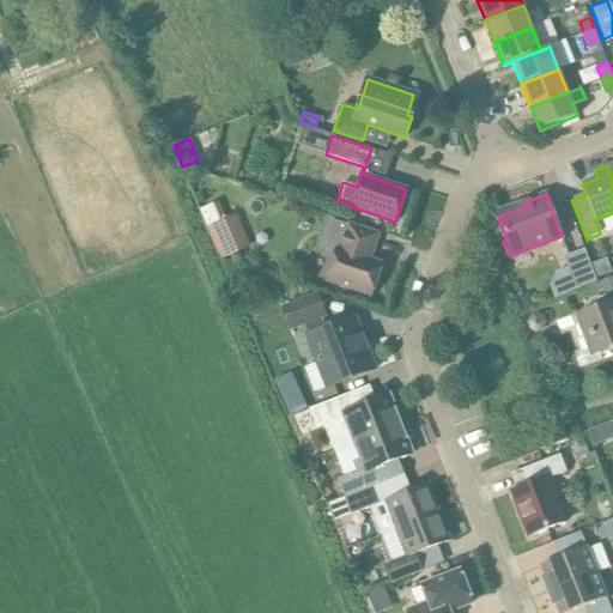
[(235,214),(212,225),(226,259),(249,248),(235,214)]
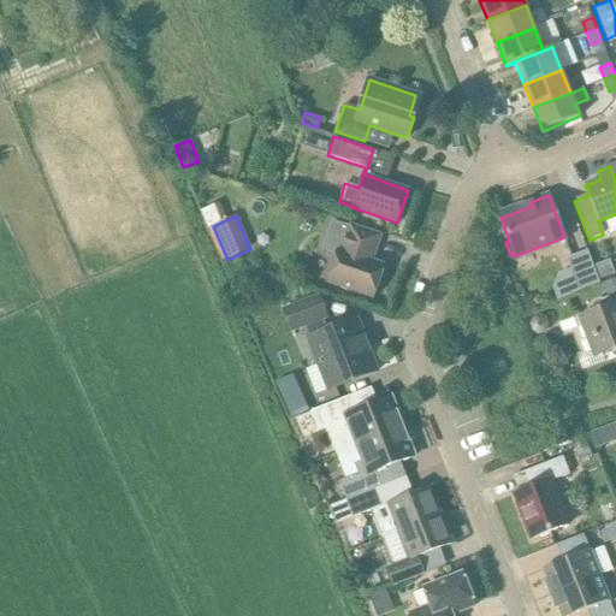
[(350,226),(332,220),(323,250),(336,254),(327,282),(373,297),(383,265),(369,260),(372,254),(373,255),(379,235),(350,225),(350,226)]
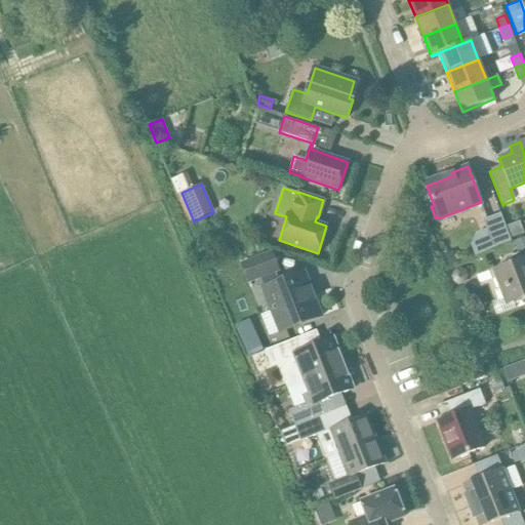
[(499,214),(482,220),(492,247),(510,241),(499,214)]
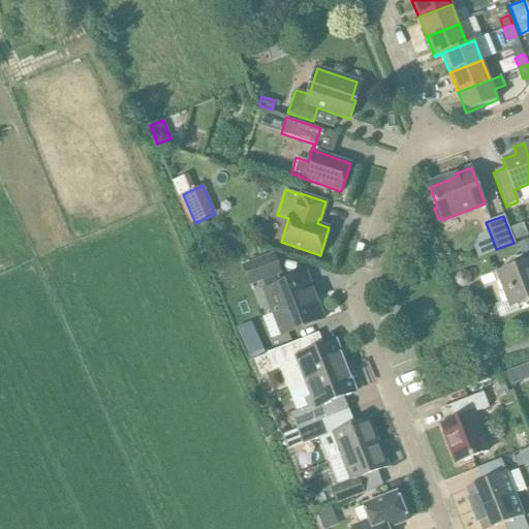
[(528,251),(528,239),(516,244),(520,255),(528,251)]
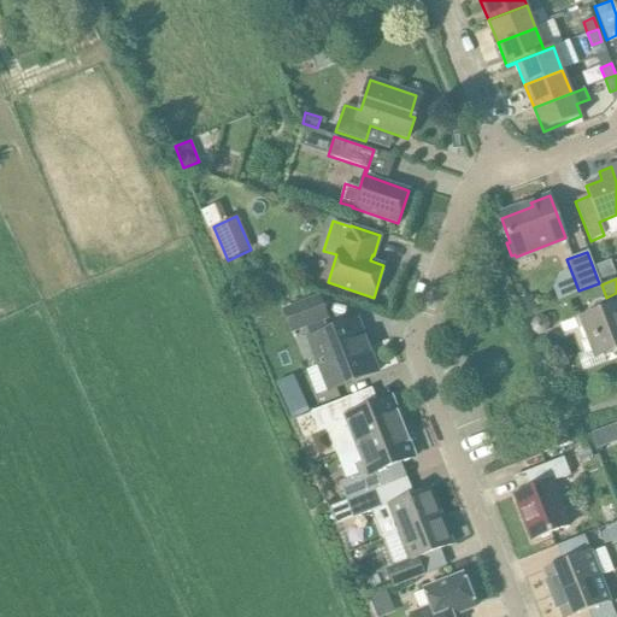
[(357,319),(328,330),(324,321),(329,319),(319,295),(304,301),(299,288),(278,297),(293,334),(306,328),(310,338),(309,338),(329,391),(377,372),(357,319)]
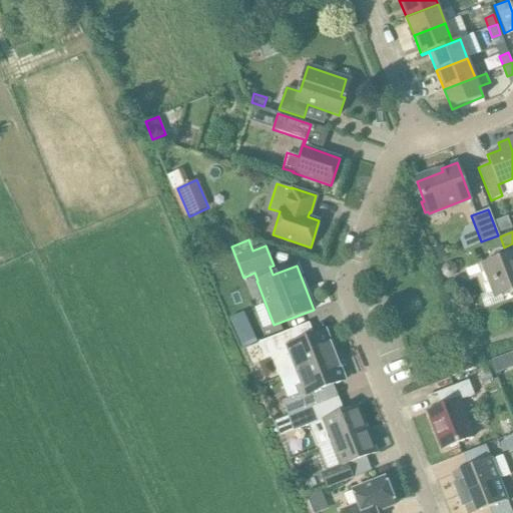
[(512,251),(508,253),(506,248),(501,250),(501,249),(495,251),(492,257),(493,260),(482,264),(495,298),(512,290),(512,251)]
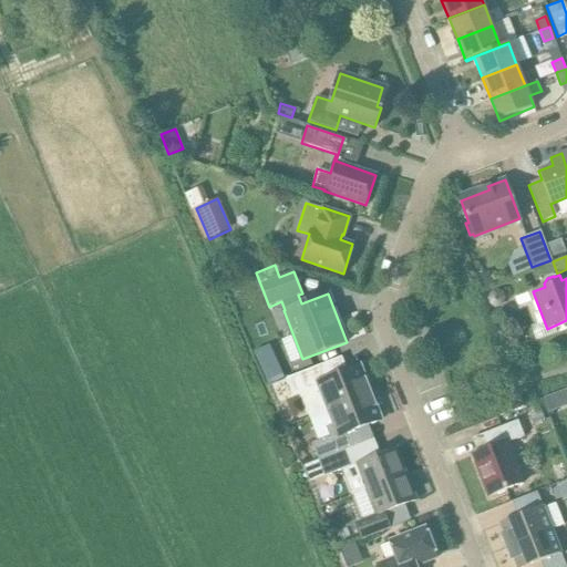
[(328,378),(322,364),(287,379),(294,395),(311,389),(315,398),(322,395),(328,410),(370,393),(359,364),(328,378)]
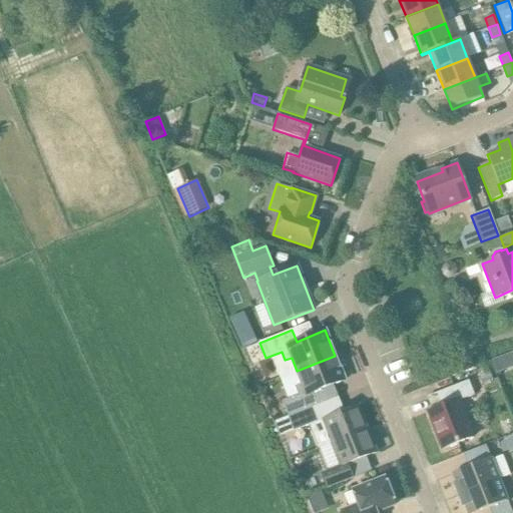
[(512,351),(492,360),(497,374),(512,367),(512,351)]
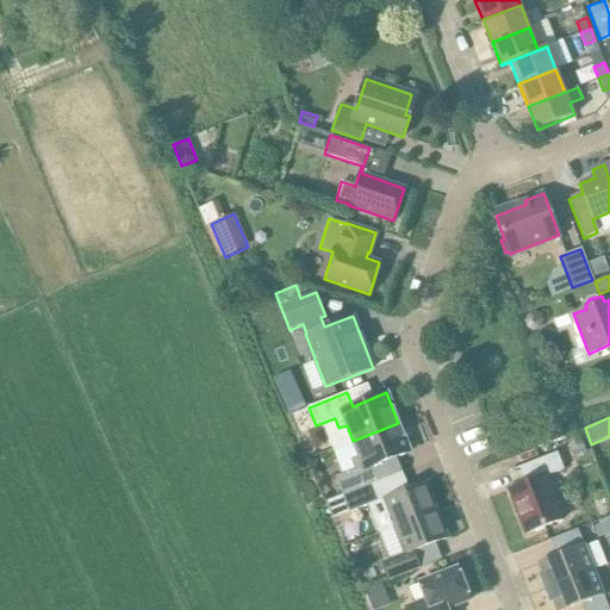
[(343,496),(372,485),(383,480),(377,465),(410,452),(398,423),(353,441),(359,456),(350,460),(354,470),(335,478),(343,496)]
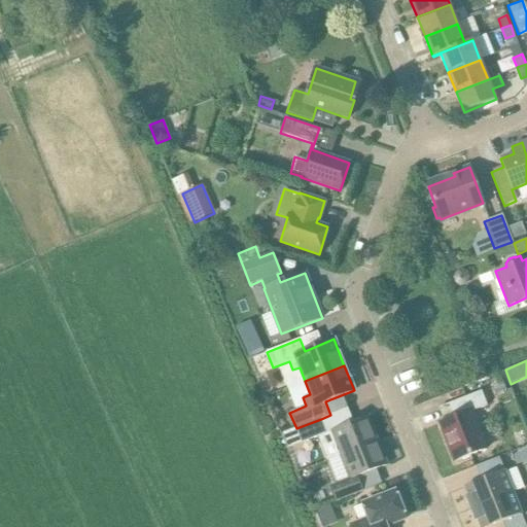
[(452,401),(457,415),(440,422),(455,460),(486,449),(470,411),(487,405),(481,390),(452,401)]
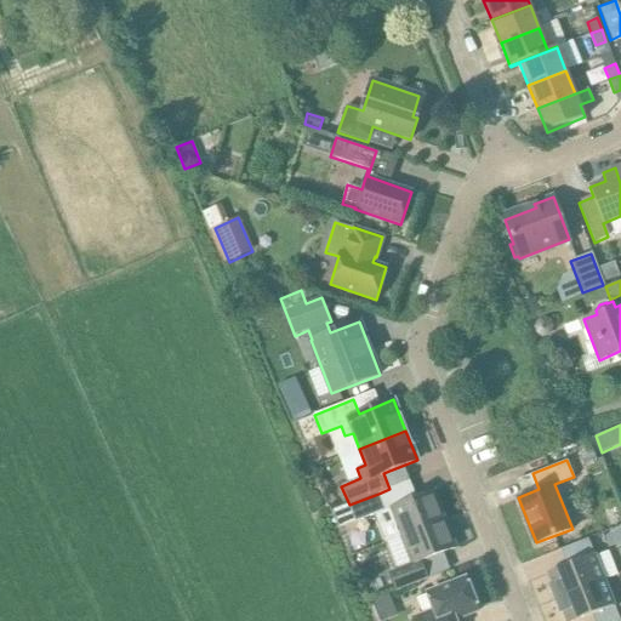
[(402,536),(445,519),(433,490),(389,507),(402,536)]
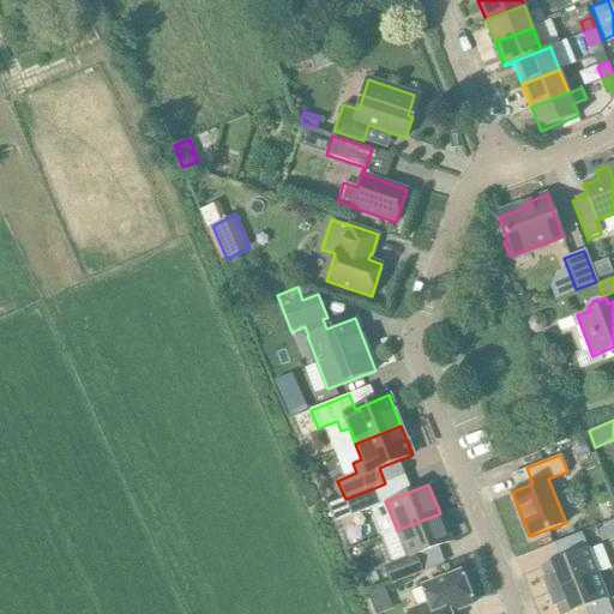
[(374,488),(345,499),(351,516),(381,504),(374,488)]
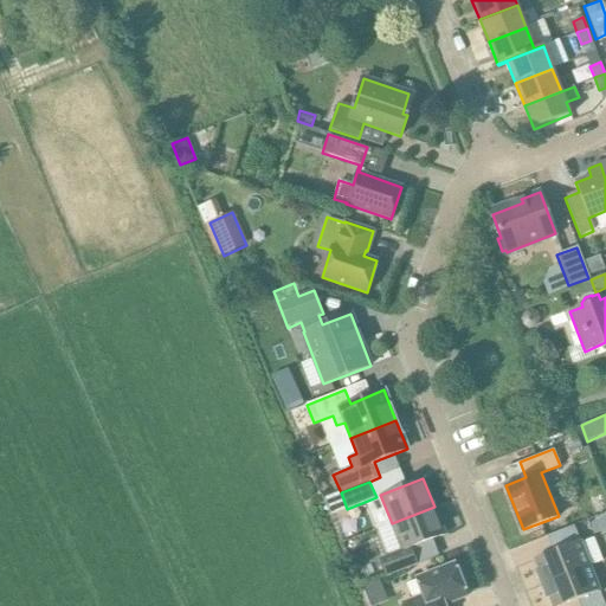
[(434,507),(392,523),(403,550),(380,560),(386,577),(418,565),(411,548),(445,534),(434,507)]
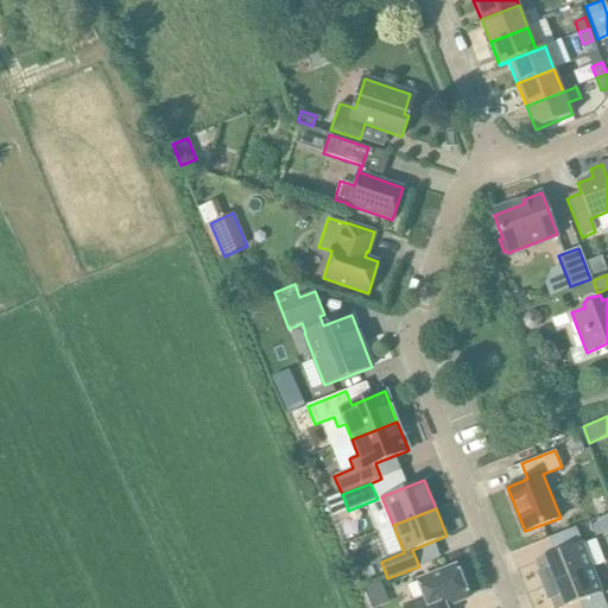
[(607,534),(607,515),(596,524),(605,537),(607,534)]
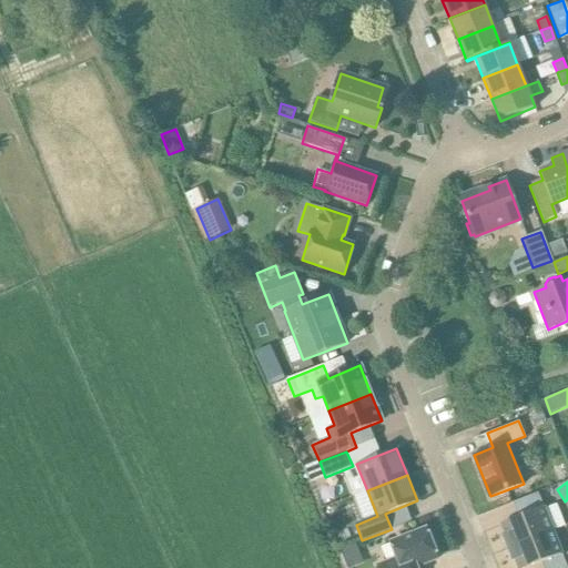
[(507,549),(554,530),(544,506),(500,524),(505,535),(501,536),(507,549)]
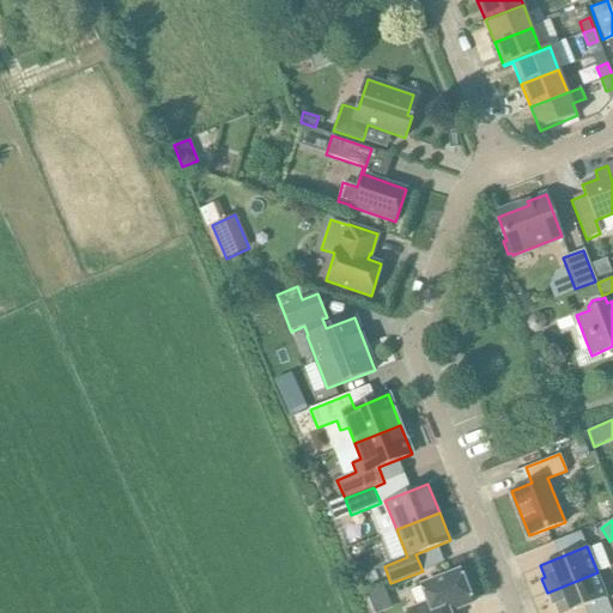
[(459,570),(422,586),(428,602),(407,611),(407,612),(449,612),(472,602),(459,570)]
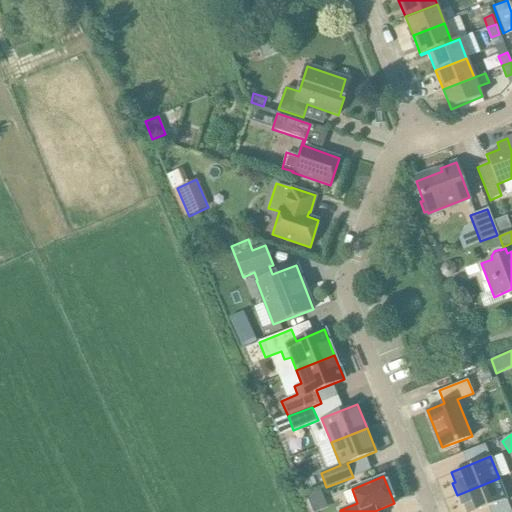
[(499,478),(457,495),(461,506),(464,505),(466,511),(473,511),(507,499),(499,478)]
